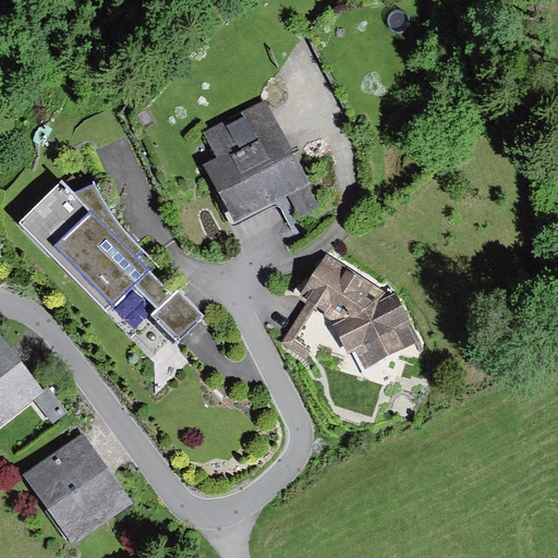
[(219,159),(204,167),(234,227),(279,204),(291,227),(319,211),(265,104),(206,134),(219,159)]
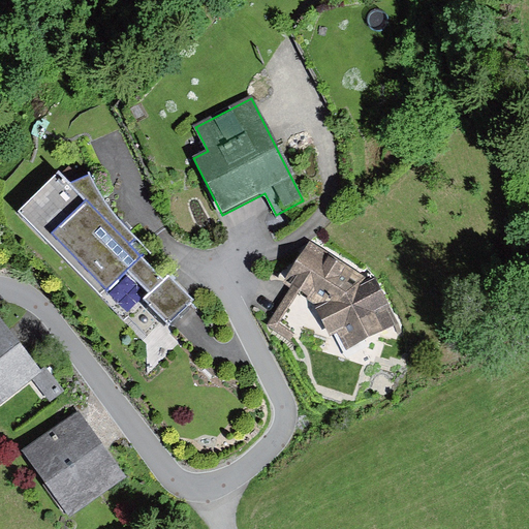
[(59,175),(20,214),(105,292),(127,273),(149,294),(163,280),(147,262),(153,256),(106,205),(90,176),(70,186),(59,175)]
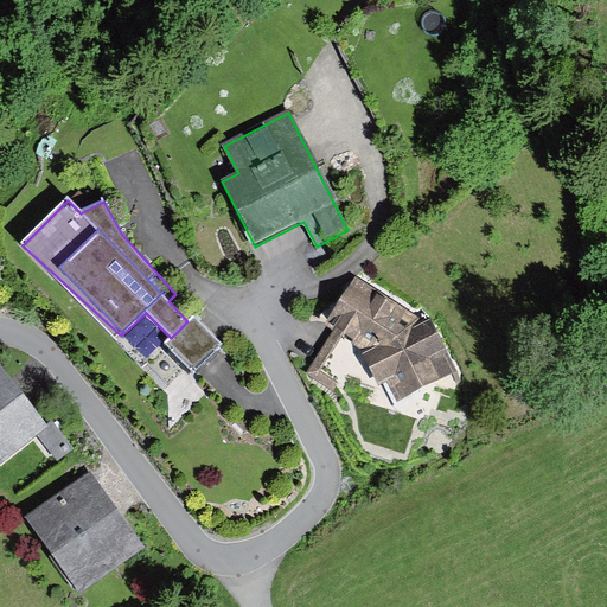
[(425,323),(356,278),(325,326),(334,332),(360,349),(365,352),(362,355),(378,387),(387,384),(398,403),(457,371),(429,320),(425,323)]
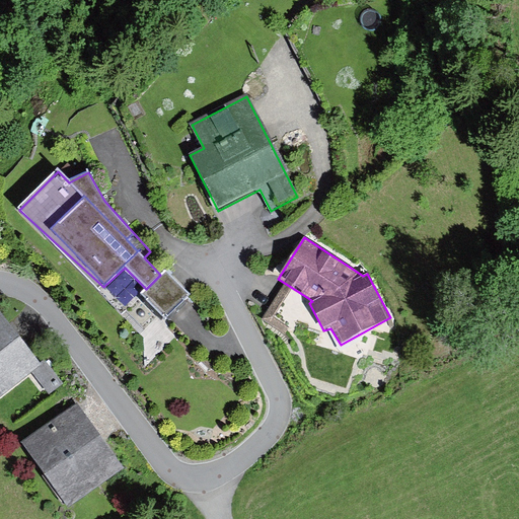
[(191,295),(166,270),(160,275),(146,289),(140,294),(164,320),(191,295)]
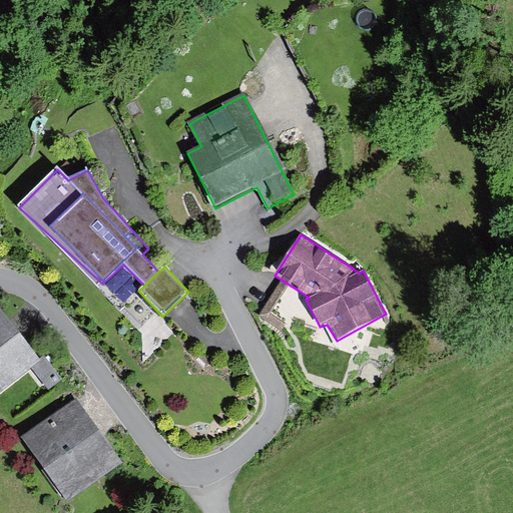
[(0,308),(0,396),(31,371),(43,362),(0,308)]
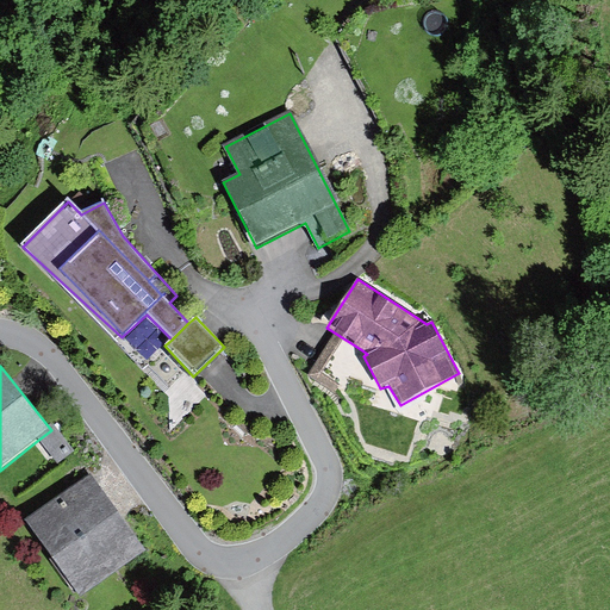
[(54,428),(51,430),(37,441),(57,466),(74,453),(54,428)]
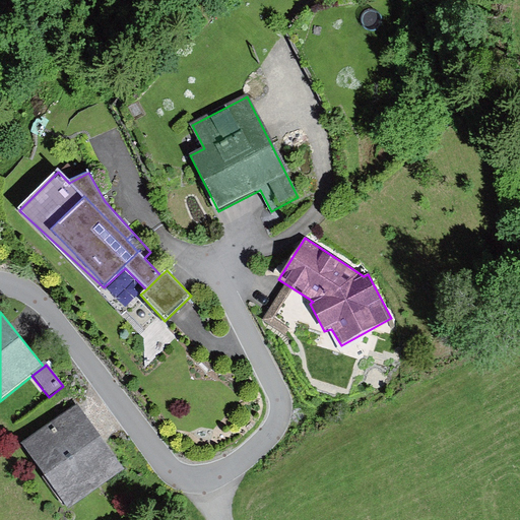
[(77,406),(22,444),(67,509),(122,470),(77,406)]
